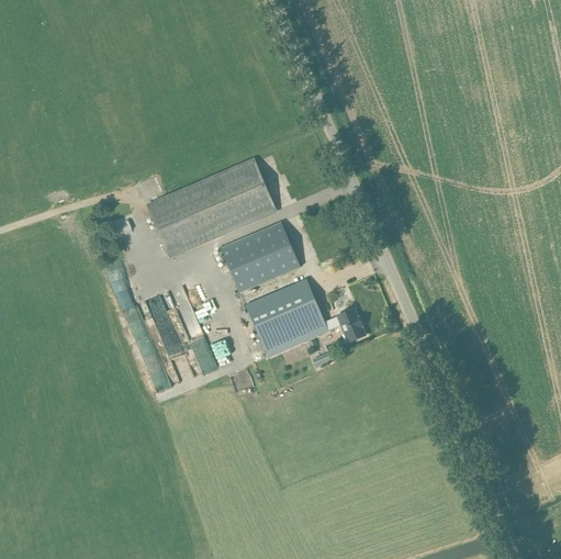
[(254,157),(166,196),(146,203),(168,254),(276,208),(254,157)]
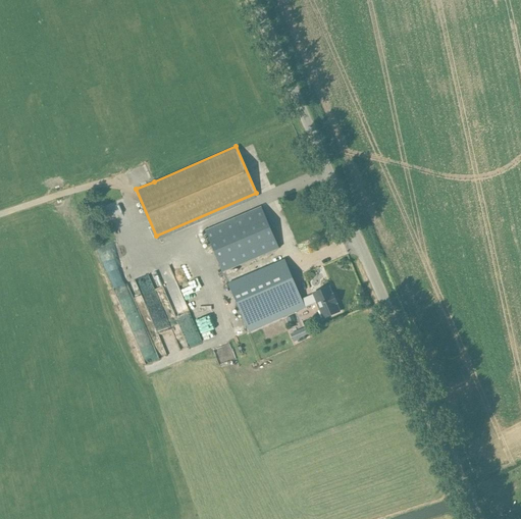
[(114,215),(120,214),(116,200),(111,202),(114,215)]
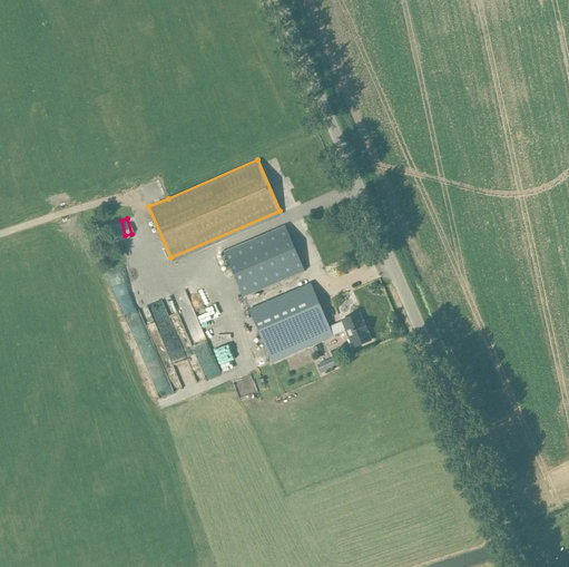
[(284,223),(223,250),(243,294),(304,267),(284,223)]
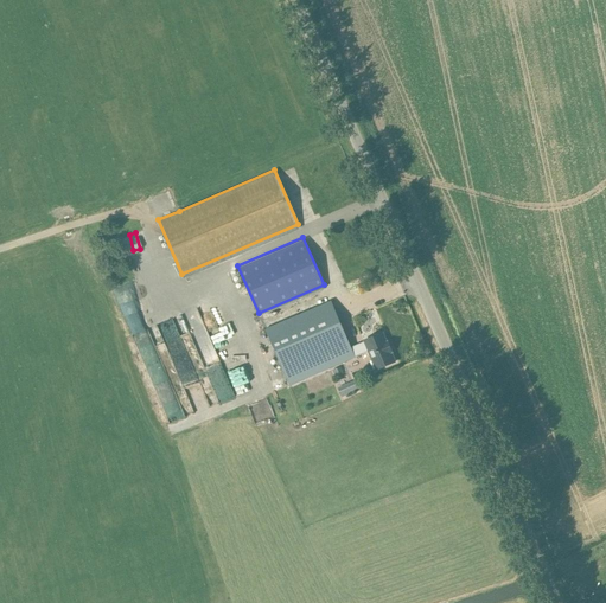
[(265,326),(288,382),(368,348),(375,366),(394,359),(390,350),(391,350),(387,339),(386,339),(382,329),(363,338),(363,339),(349,344),(330,299),(265,326)]
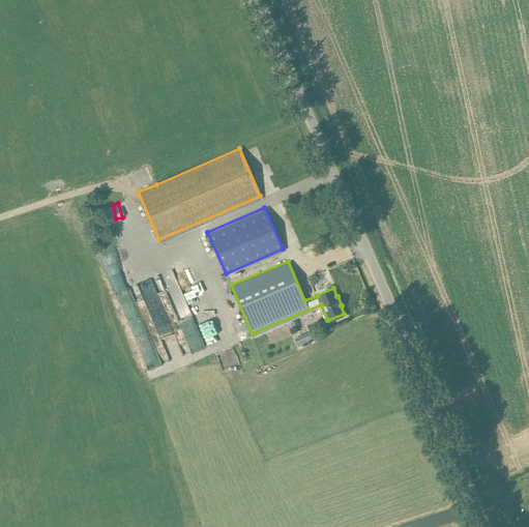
[(204,345),(173,264),(159,269),(192,350),(204,345)]
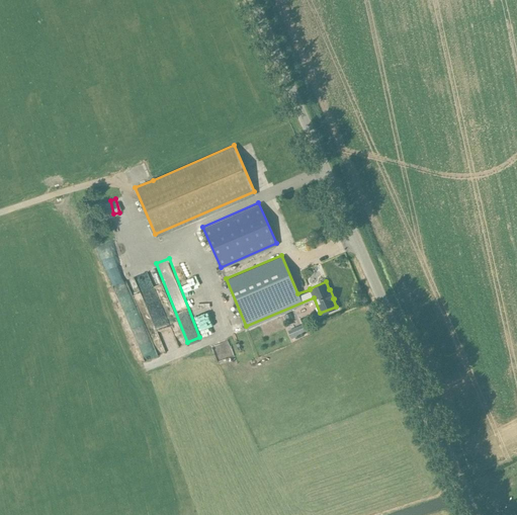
[(160,301),(149,268),(135,273),(141,290),(137,292),(139,299),(148,296),(151,304),(160,301)]
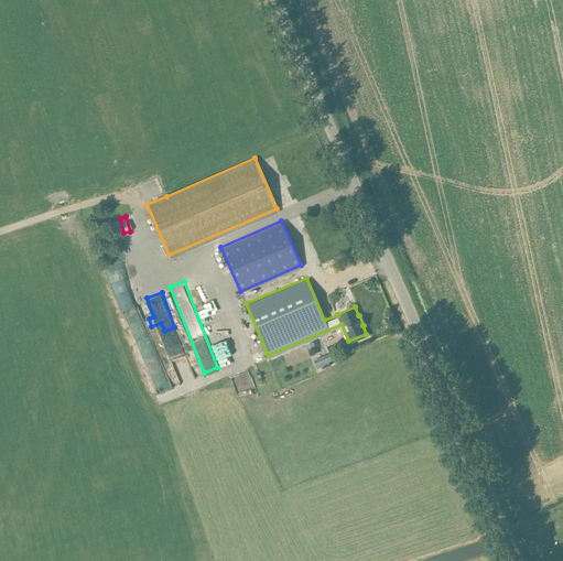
[(333,359),(329,351),(313,358),(316,367),(333,359)]
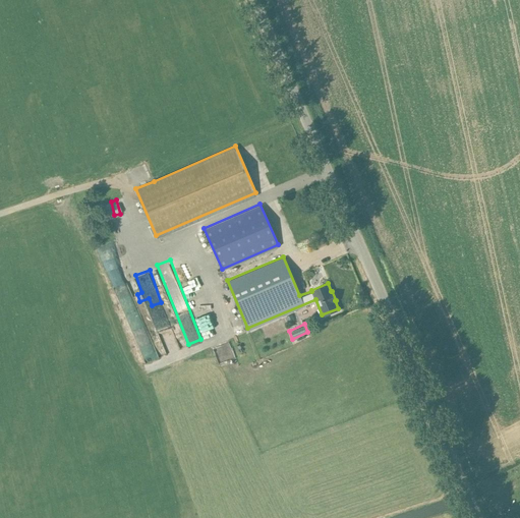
[(139,349),(148,360),(157,353),(149,342),(139,349)]
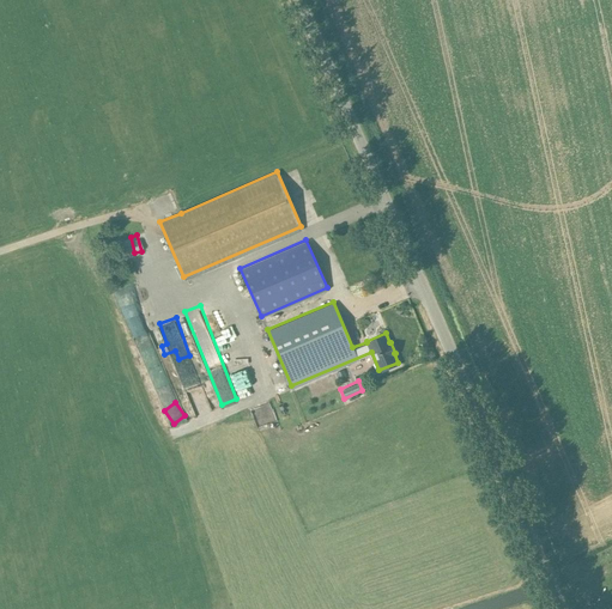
[(253,407),(259,422),(276,416),(273,409),(270,410),(266,402),(253,407)]
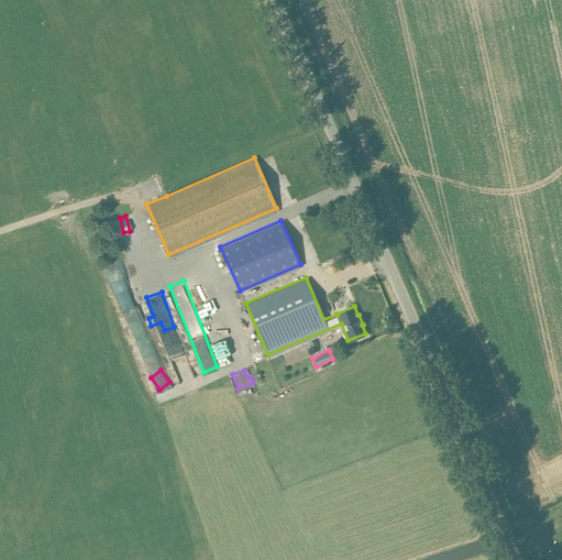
All buildings are outlined.
